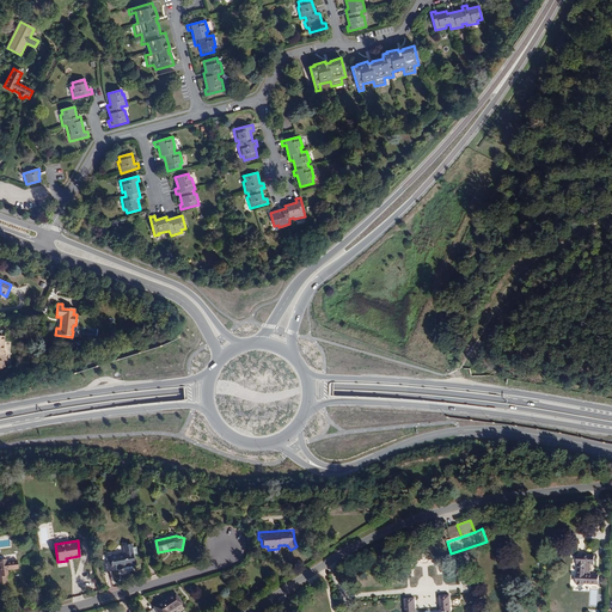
[(133,565),(133,560),(134,558),(132,545),(123,546),(124,554),(110,556),(110,558),(108,560),(108,563),(103,564),(104,571),(117,569),(117,568),(133,565)]
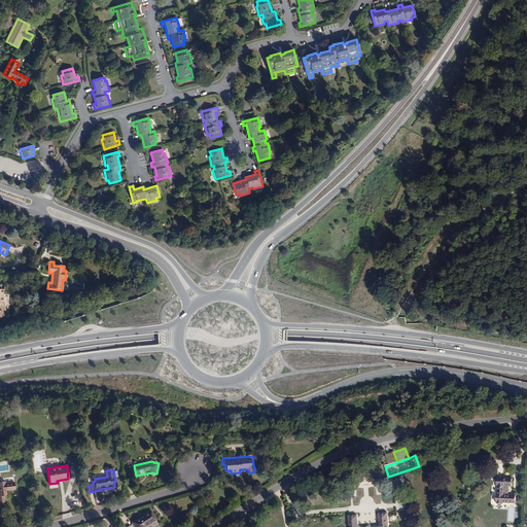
[(508,493),(508,486),(512,486),(512,477),(497,477),(496,502),(515,503),(516,493),(508,493)]
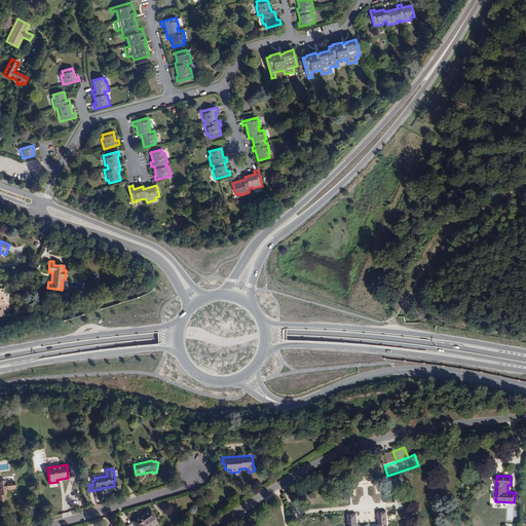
[(16,489),(14,481),(5,483),(5,481),(0,481),(0,494),(0,495),(0,502),(0,503),(6,502),(6,495),(7,494),(7,490),(16,489)]
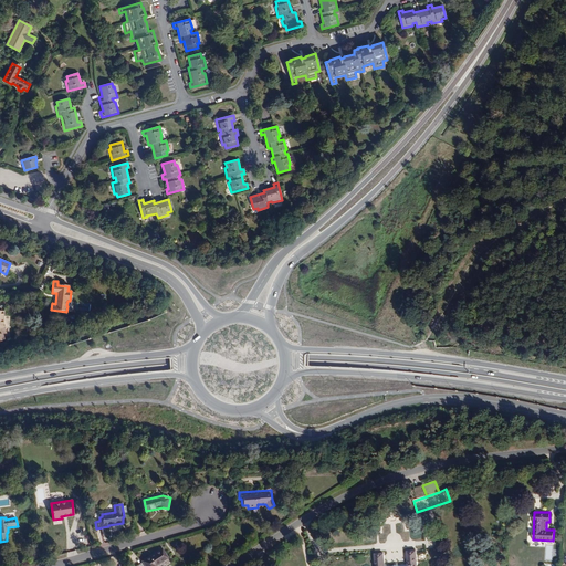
[(169,557),(164,548),(144,561),(145,562),(137,565),(156,565),(169,557)]
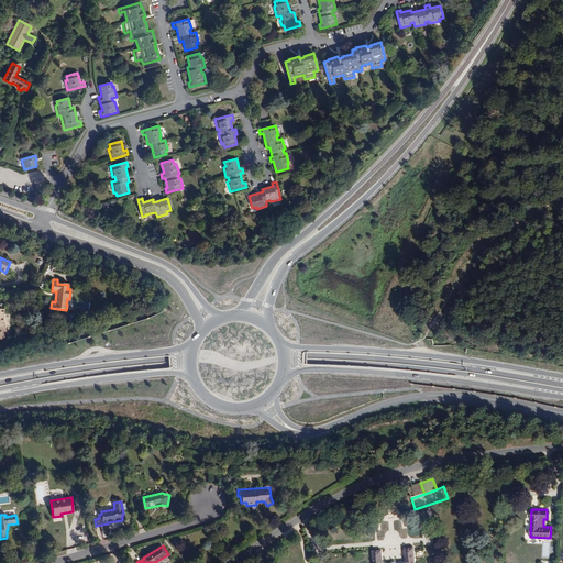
[(415,562),(414,548),(405,549),(406,562),(383,562),(382,550),(372,551),(373,562),(415,562)]
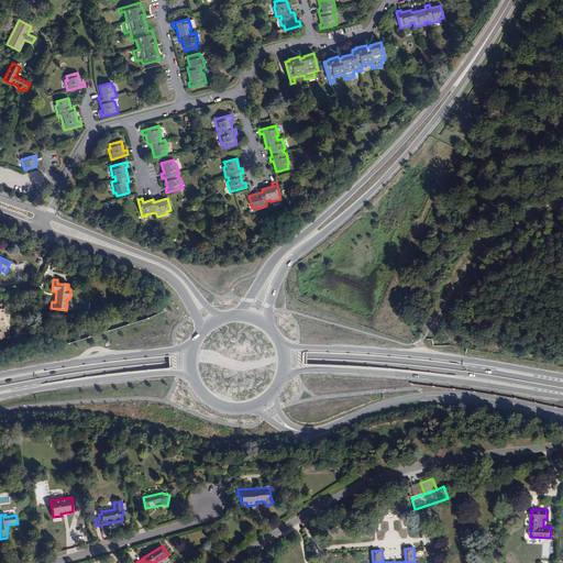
All buildings are outlined.
